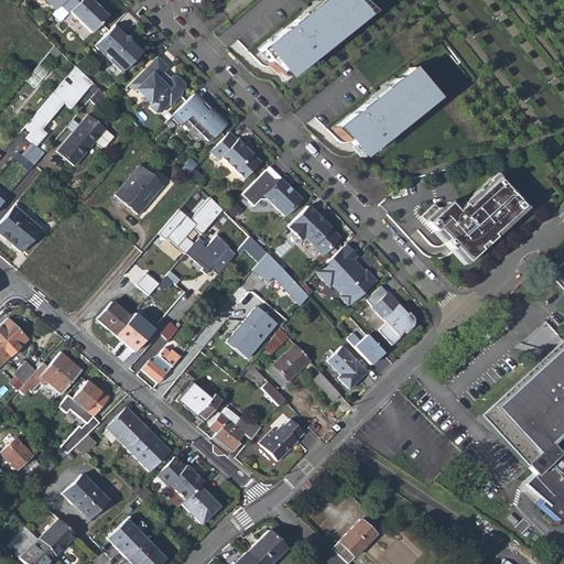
[(64,0),(45,0),(55,9),(60,6),(64,0)]
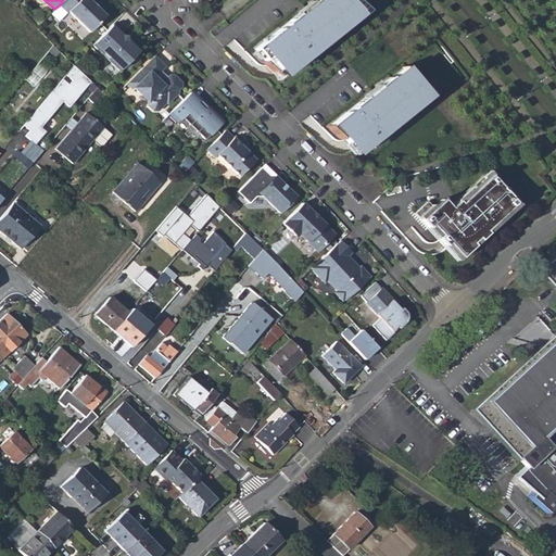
[(63,0),(59,5),(66,13),(68,12),(89,33),(105,16),(88,0),(63,0)]
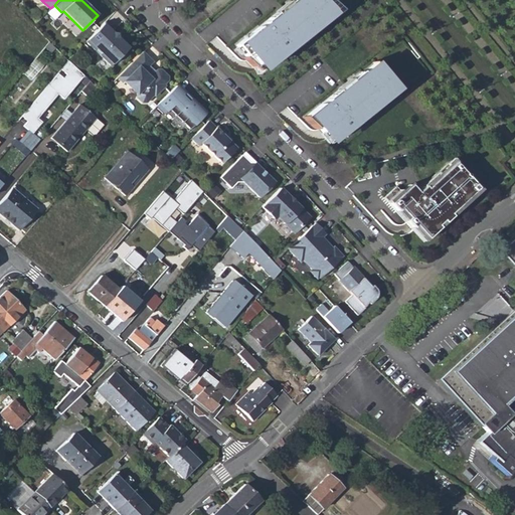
[(323,0),(293,0),(289,3),(291,4),(284,10),(265,25),(261,28),(260,27),(236,45),(246,57),(244,59),(256,70),(268,61),(271,65),(287,50),(323,22),(321,19),(332,10),(323,0)]
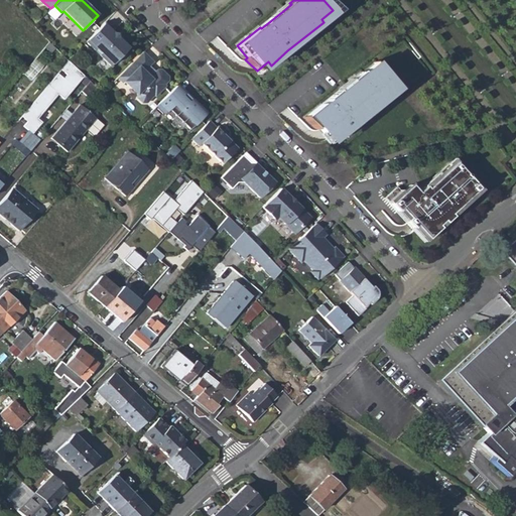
[(129,46),(105,22),(86,41),(110,66),(129,46)]
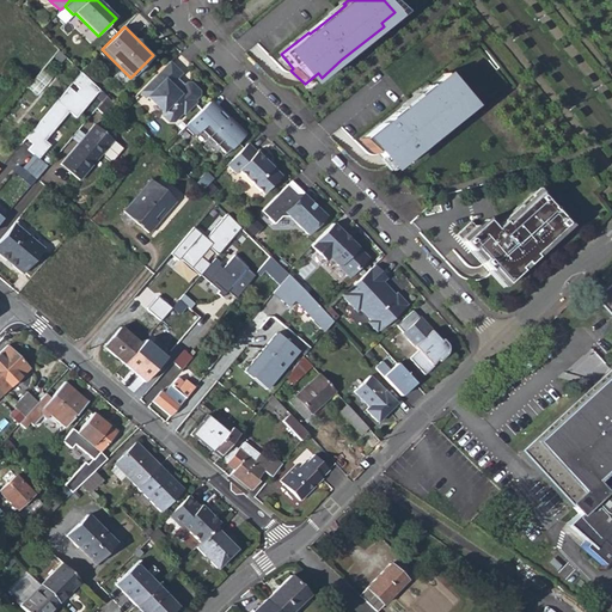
[(54,55),(60,60),(63,56),(59,50),(54,55)]
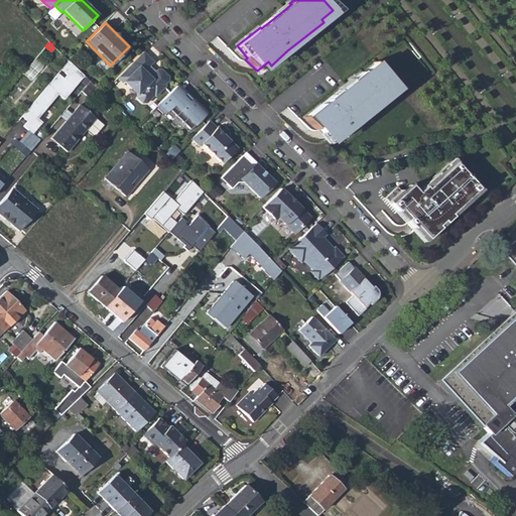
[(66,99),(86,74),(69,60),(60,71),(58,70),(23,116),(28,120),(23,126),(28,129),(19,140),(32,150),(41,138),(34,133),(43,121),(39,118),(57,93),(66,99)]
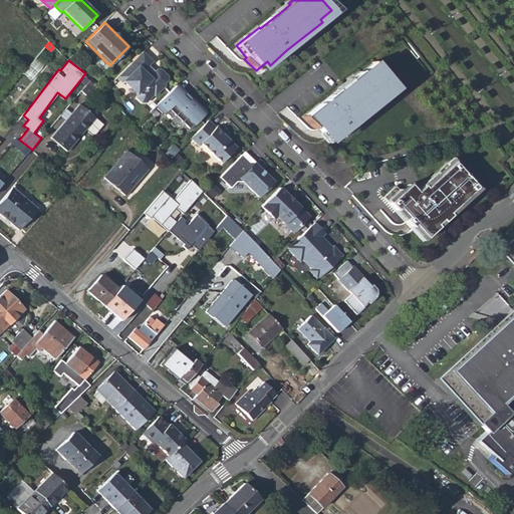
[(143,70),(133,60),(108,85),(118,94),(121,94),(129,101),(126,102),(127,106),(133,111),(137,111),(144,104),(146,103),(154,95),(154,93),(158,89),(158,85),(151,78),(148,79),(144,82),(137,76),(143,70)]
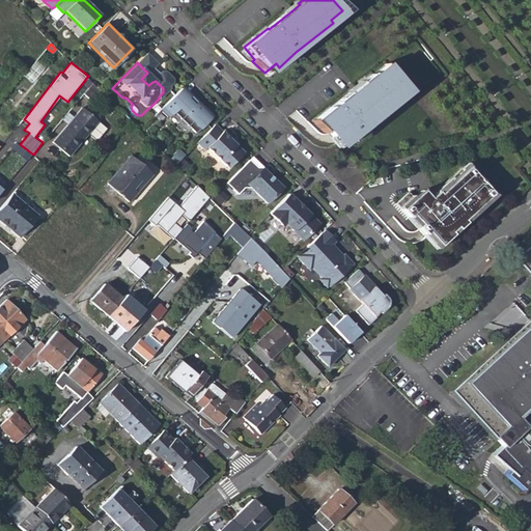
[(407,90),(387,66),(374,76),(373,74),(362,83),(363,84),(357,89),(340,103),(333,109),(331,108),(313,121),(326,134),(329,132),(339,144),(341,142),(352,134),(354,137),(360,132),(396,103),(394,101),(407,90)]
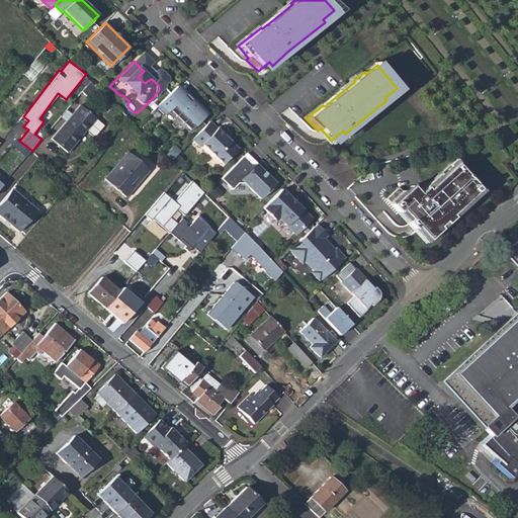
[(89,98),(97,89),(90,82),(81,92),(89,98)]
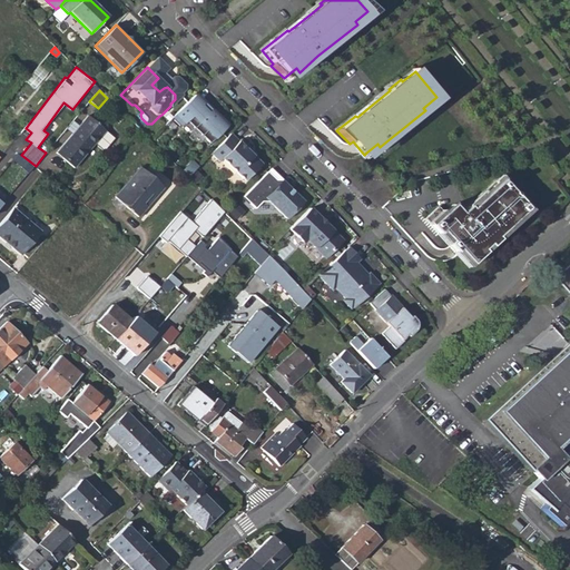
[(226,126),(194,95),(172,118),(180,127),(187,120),(209,143),(226,126)]
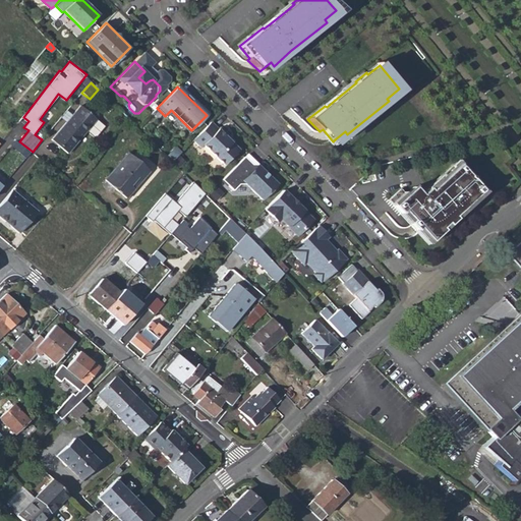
[(87,131),(97,119),(80,106),(73,114),(67,121),(51,139),(67,154),(87,131)]
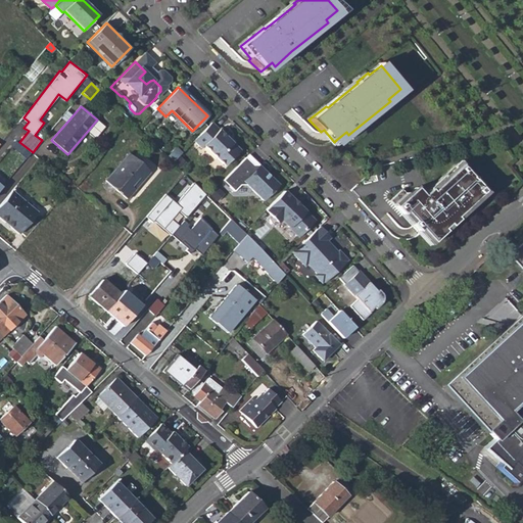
[(67,109),(61,116),(67,122),(74,114),(67,109)]
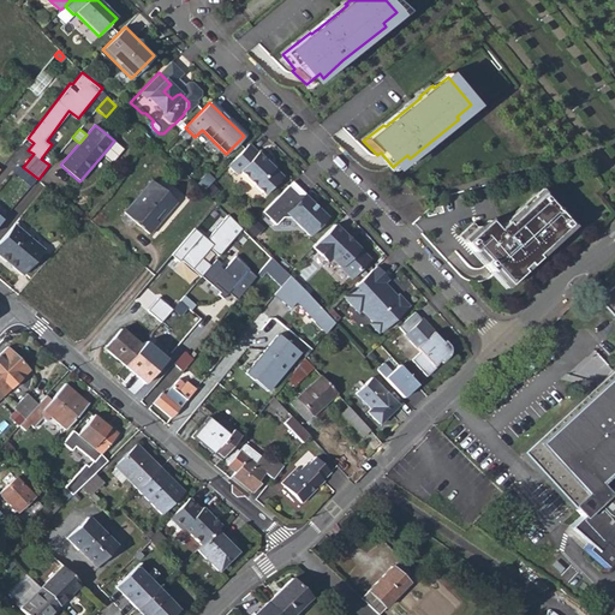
[(123,149),(114,141),(102,155),(111,162),(123,149)]
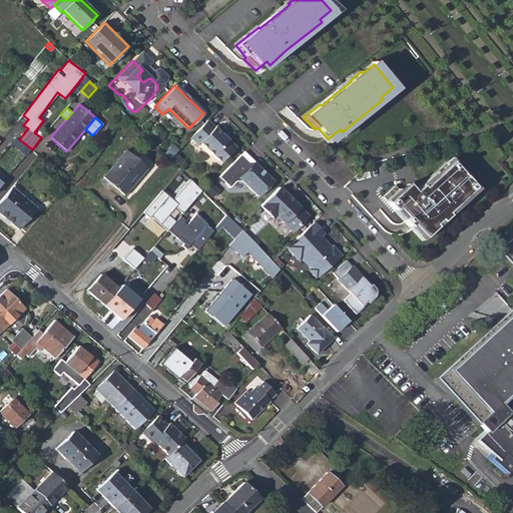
[(214,127),(207,120),(189,138),(197,145),(199,142),(220,162),(235,147),(228,140),(223,135),(224,133),(216,125),(214,127)]
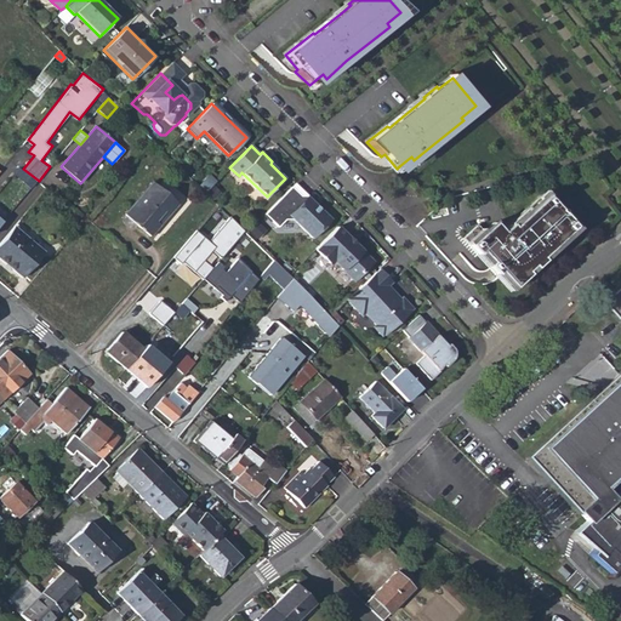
[(10,188),(22,198),(27,191),(15,181),(10,188)]
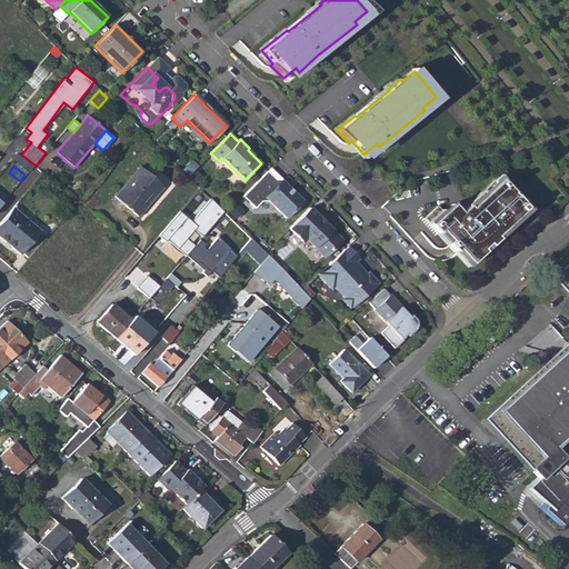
[(123,205),(148,175),(140,167),(115,197),(123,205)]
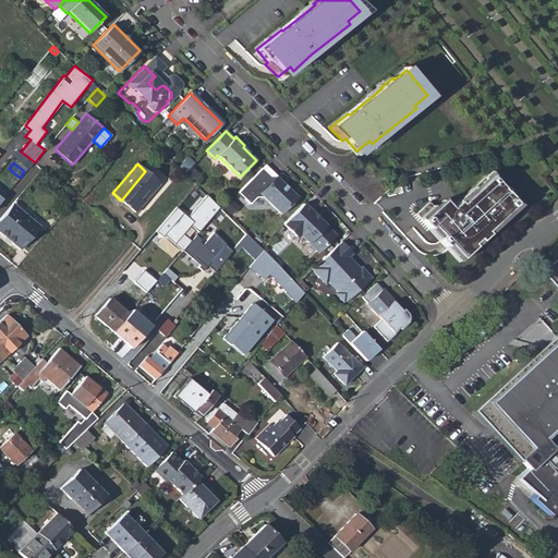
[(270,177),(262,168),(238,193),(250,205),(256,197),(263,197),(280,215),(298,197),(276,176),(270,177)]
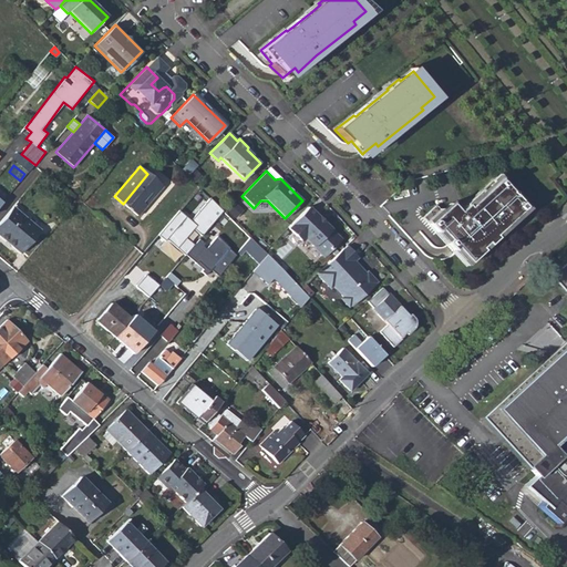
[(154,196),(163,186),(147,174),(123,204),(137,216),(151,200),(148,198),(152,194),(154,196)]
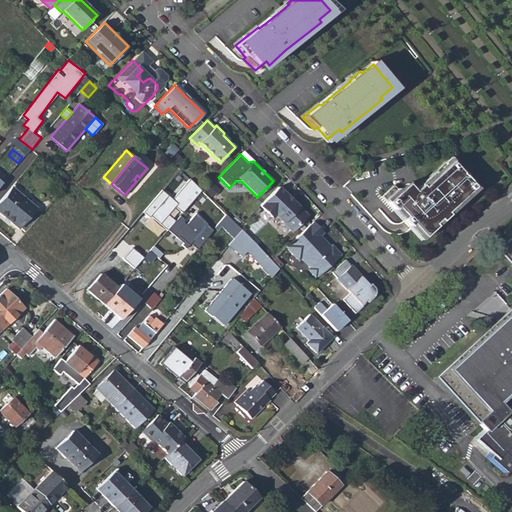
[(393,187),(381,198),(393,211),(395,209),(403,218),(401,220),(420,240),(475,190),(462,176),(462,177),(460,175),(460,174),(448,160),(413,192),(406,185),(398,192),(393,187)]
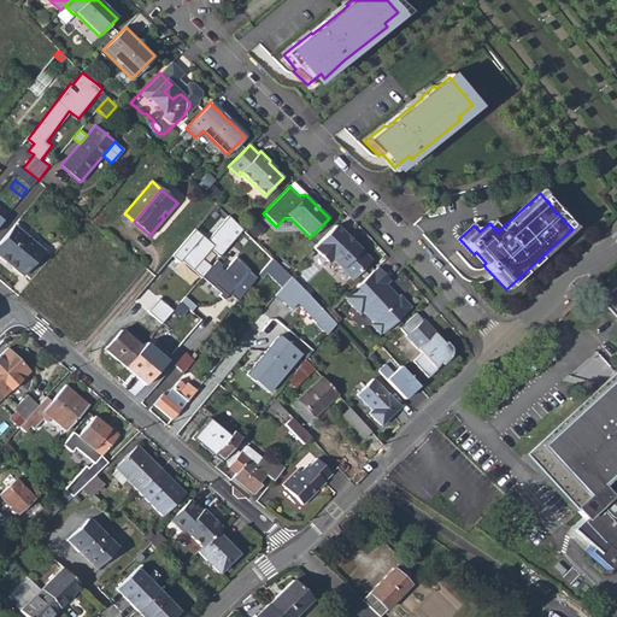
[(0,257),(23,276),(43,251),(15,225),(0,241),(0,257)]
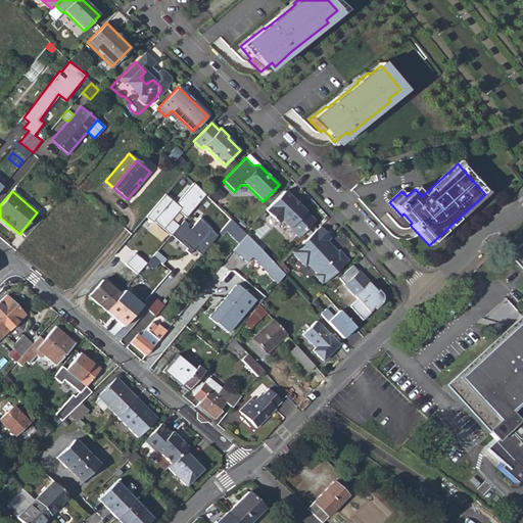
[(314,221),(284,191),(266,209),(278,222),(281,219),(298,236),(314,221)]
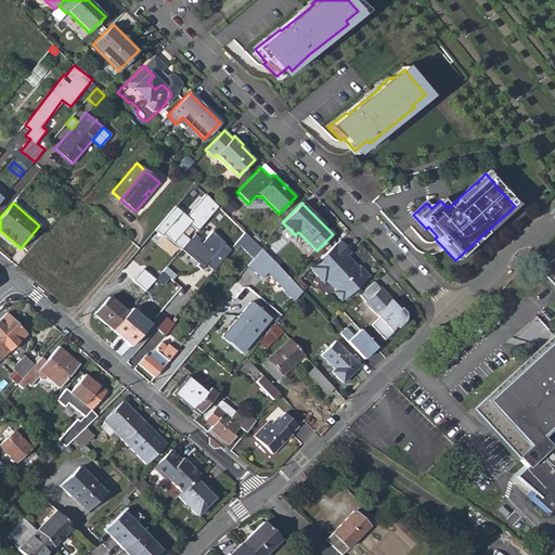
[(236,242),(244,232),(218,206),(205,223),(232,247),(236,242)]
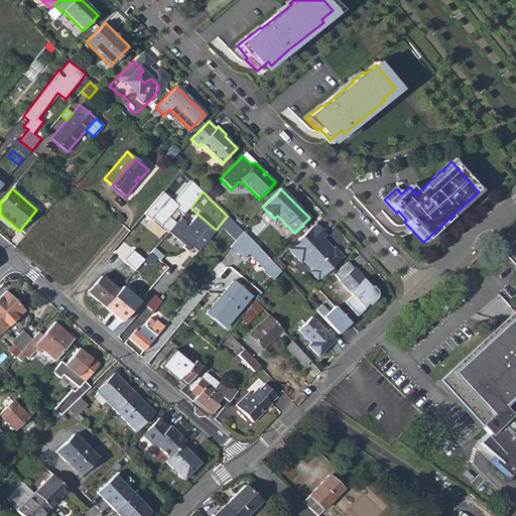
[(220,225),(235,241),(243,232),(227,216),(220,225)]
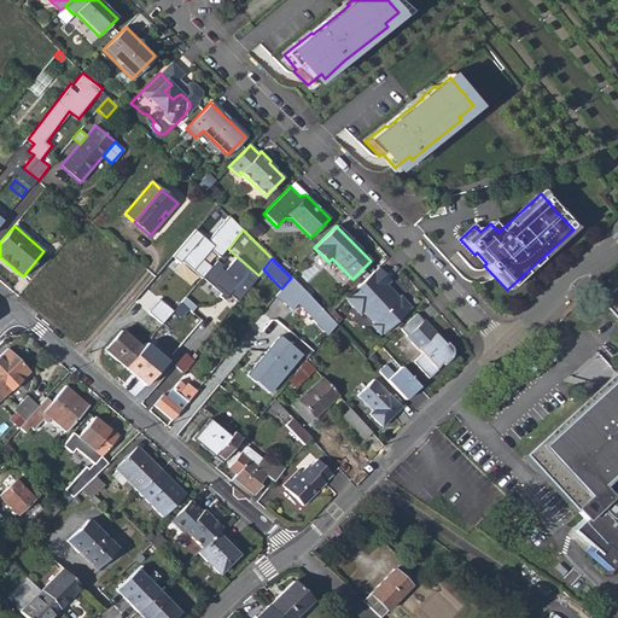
[(390,281),(377,268),(339,303),(353,318),(357,318),(357,316),(368,328),(368,332),(372,337),(377,337),(377,338),(410,307),(400,296),(398,298),(386,285),(390,281)]
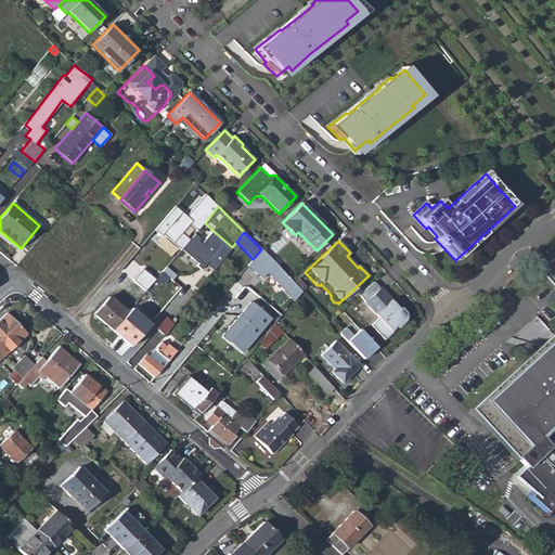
[(267,273),(274,263),(261,249),(253,259),(247,267),(262,279),(267,273)]
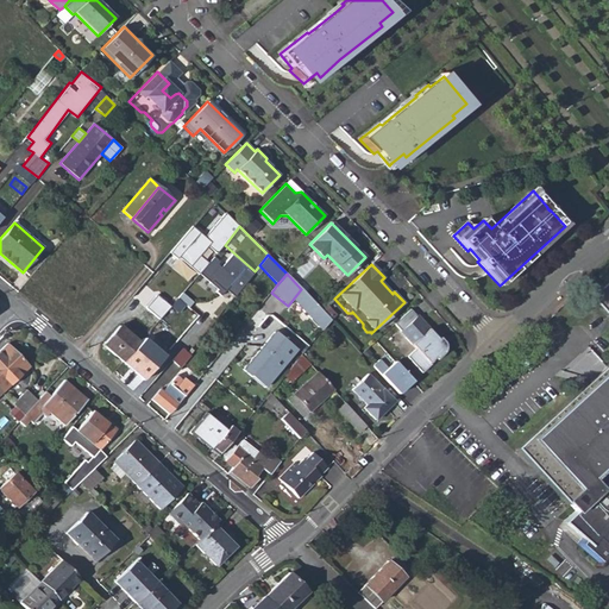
[(608,280),(590,297),(608,318),(608,364),(606,368),(586,384),(518,449),(565,501),(575,510),(570,515),(595,538),(590,544),(603,554),(608,545),(608,488),(604,484),(602,485),(597,490),(588,479),(592,476),(600,469),(592,460),(608,444),(608,280)]
